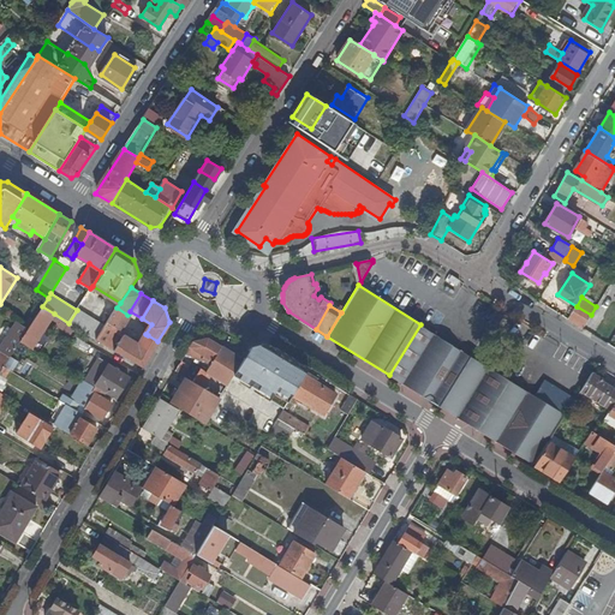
[(29,328),(21,341),(33,348),(52,317),(54,314),(42,306),(29,328)]
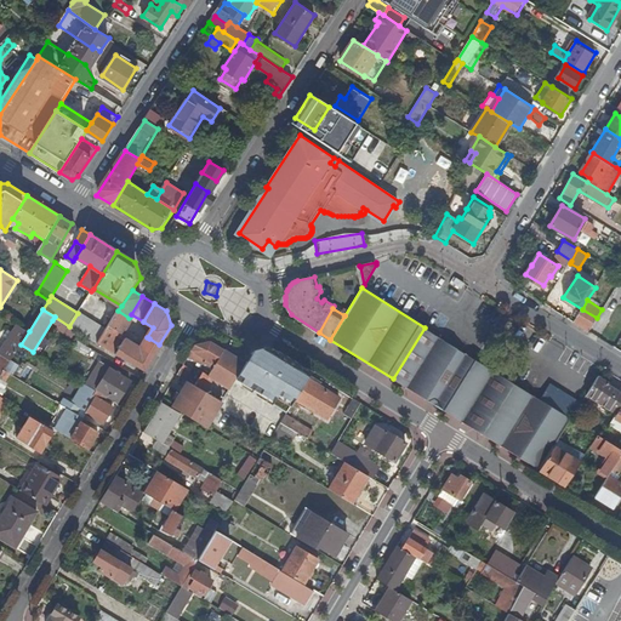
[(574,322),(588,331),(597,318),(582,309),(574,322)]
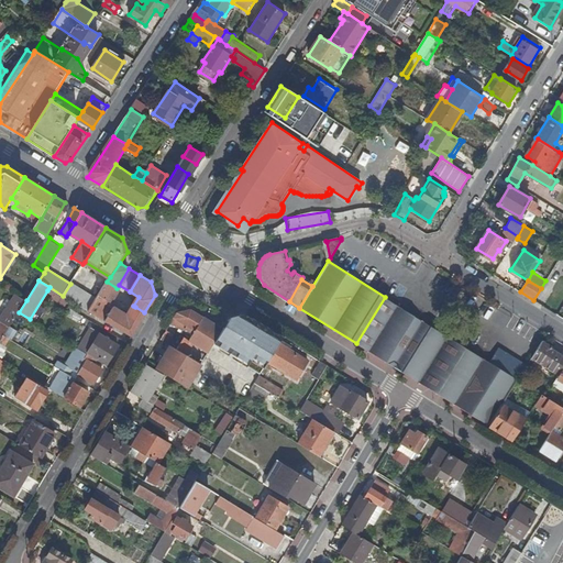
[(70,284),(63,296),(69,299),(88,310),(98,297),(72,282),(70,284)]
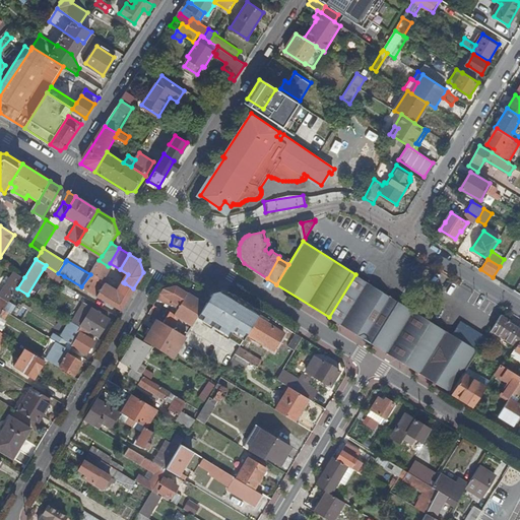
[(108,266),(99,260),(90,274),(81,286),(90,291),(99,279),(101,276),(108,266)]
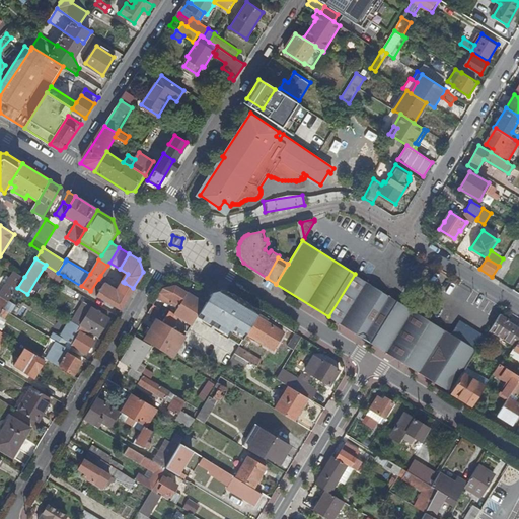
[(58,273),(46,265),(44,268),(49,272),(48,274),(61,281),(64,276),(58,273)]
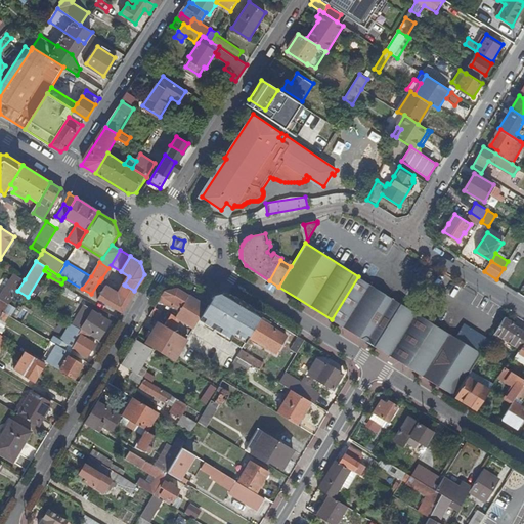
[(108,268),(101,278),(104,280),(112,269),(110,267),(108,268)]
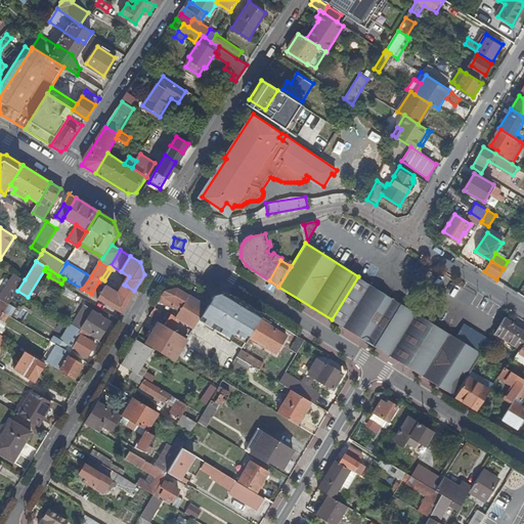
[(0,296),(1,297),(9,302),(17,291),(25,279),(13,272),(0,293),(0,296)]
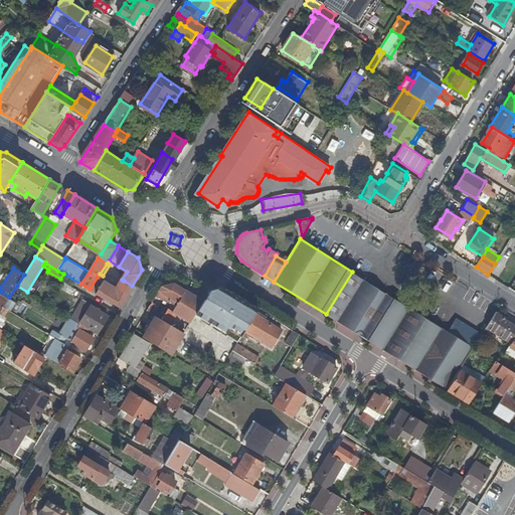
[(369,329),(389,295),(352,272),(326,314),(353,332),(356,333),(369,329)]
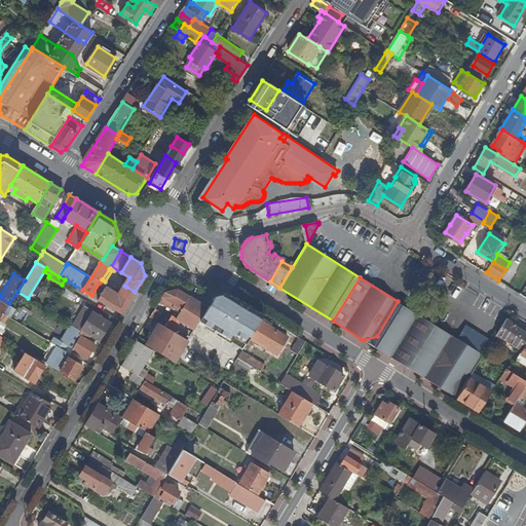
[(100,283),(91,295),(114,308),(122,295),(100,283)]
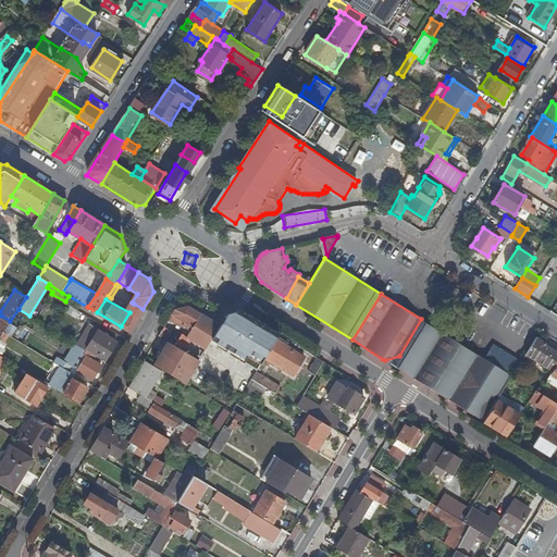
[(130,312),(121,326),(130,332),(143,309),(134,304),(130,312)]
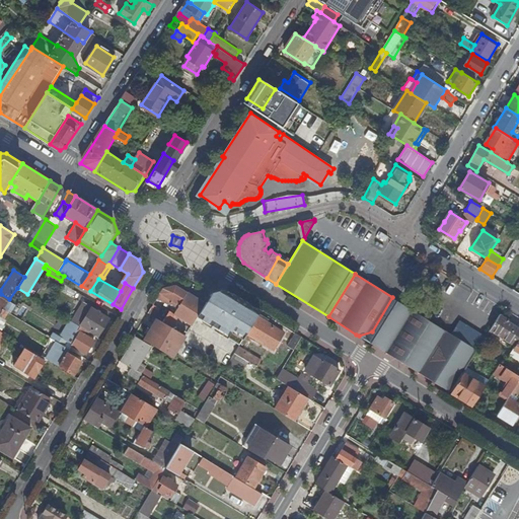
[(65,284),(61,290),(71,297),(75,291),(65,284)]
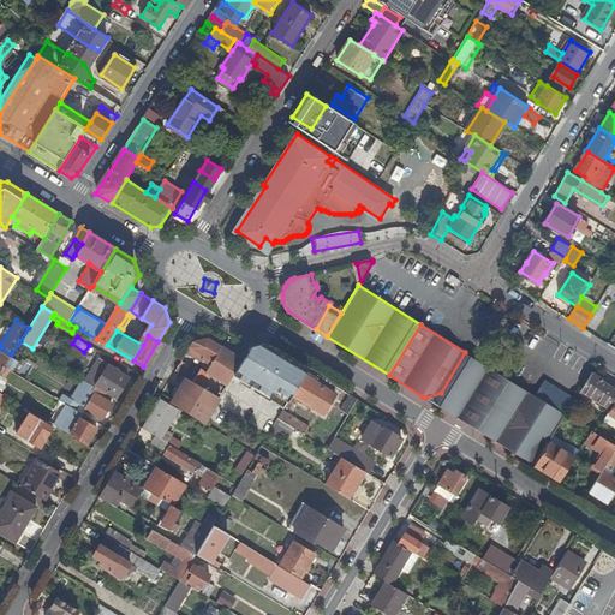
[(214,359),(224,345),(209,336),(193,340),(186,352),(199,360),(204,353),(214,359)]
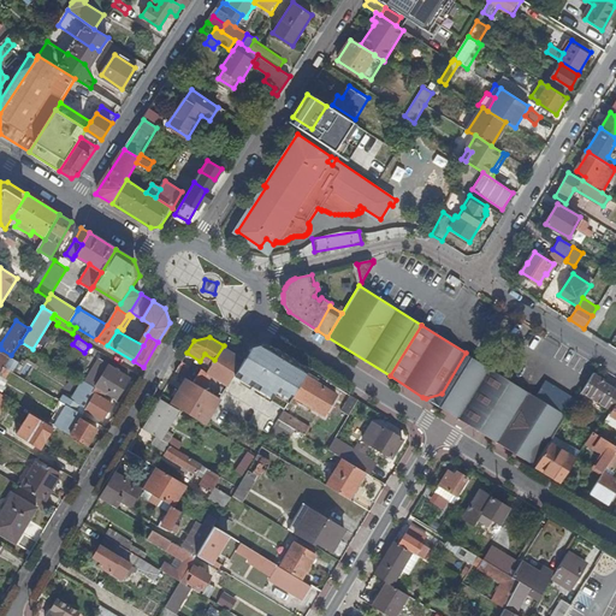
[(246,359),(234,378),(285,409),(294,395),(296,391),(306,375),(309,368),(268,343),(254,345),(246,359)]
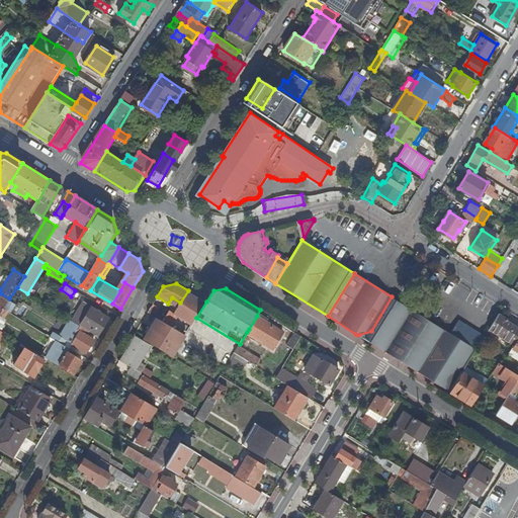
[(196,318),(206,301),(188,290),(180,303),(176,311),(175,313),(168,324),(186,335),(196,318)]
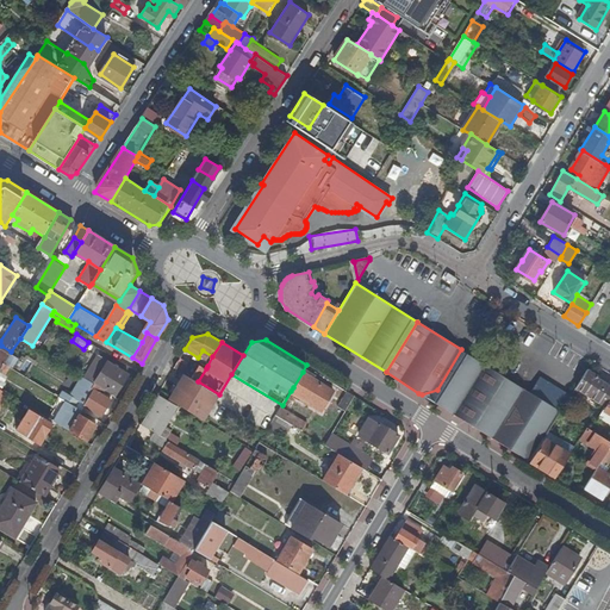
[(0,369),(5,361),(11,352),(1,346),(0,348),(0,369)]
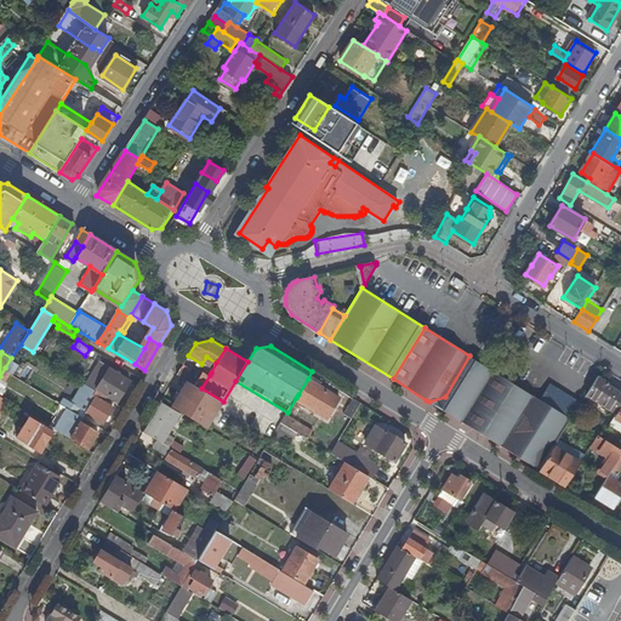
[(445,397),(429,402),(456,419),(479,432),(476,416),(501,375),(488,368),(469,355),(445,397)]
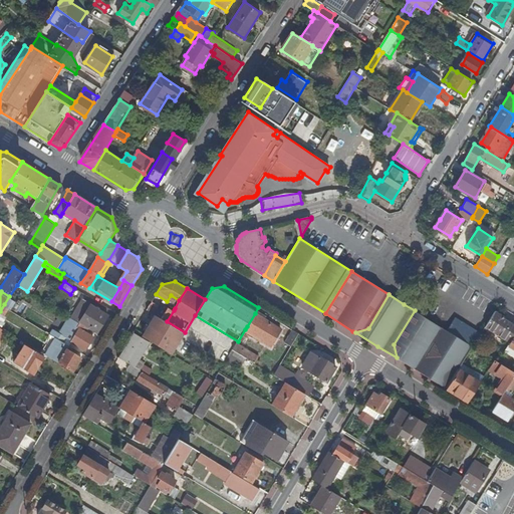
[(78,315),(87,300),(77,295),(66,312),(76,318),(78,315)]
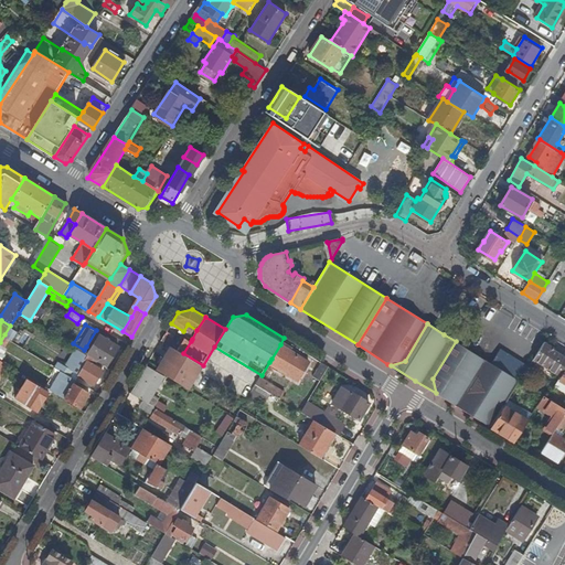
[(188,324),(183,331),(182,333),(192,339),(196,330),(188,324)]
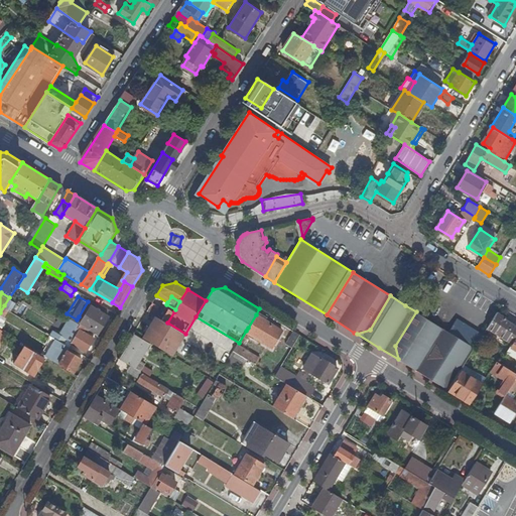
[(13,300),(9,297),(4,305),(8,308),(13,300)]
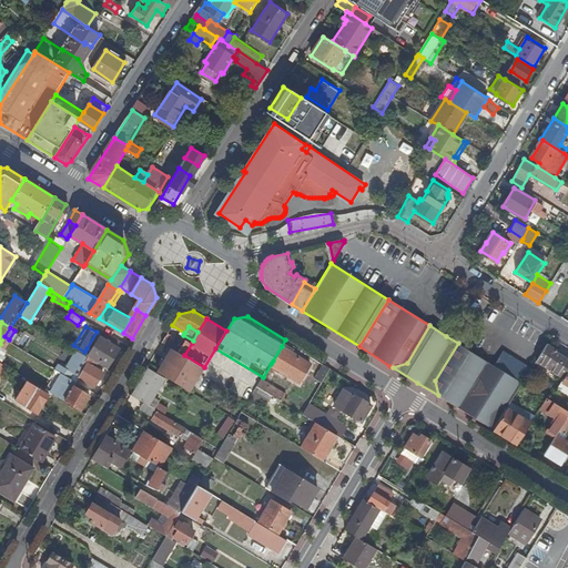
[(91,352),(91,354),(109,365),(118,351),(115,350),(110,346),(112,342),(97,332),(87,348),(91,352)]
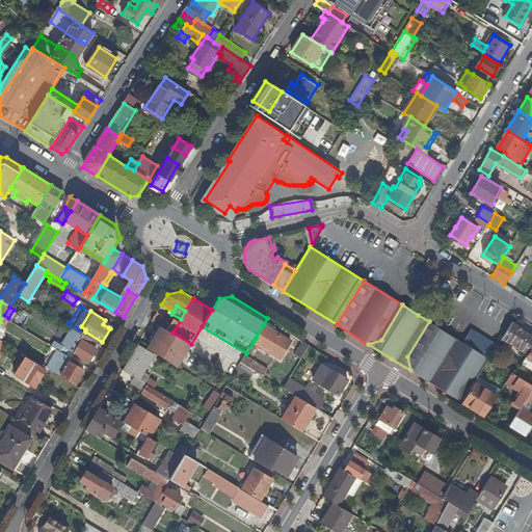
[(161,325),(173,333),(180,321),(170,316),(169,318),(158,311),(153,320),(161,325)]
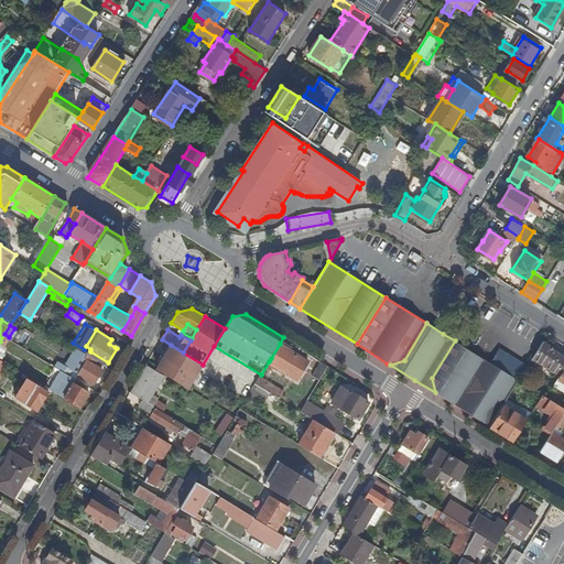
[(9,337),(4,334),(0,342),(0,356),(4,359),(7,354),(6,353),(11,345),(9,344),(12,338),(9,337)]
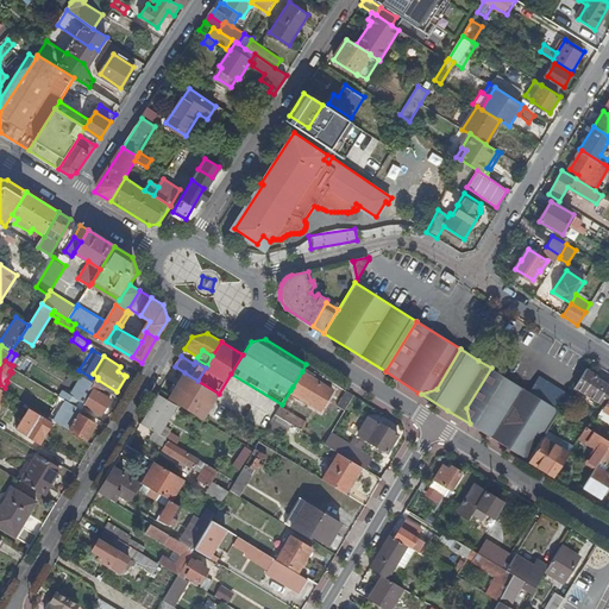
[(526,389),(491,368),(466,408),(470,424),(495,439),(526,389)]
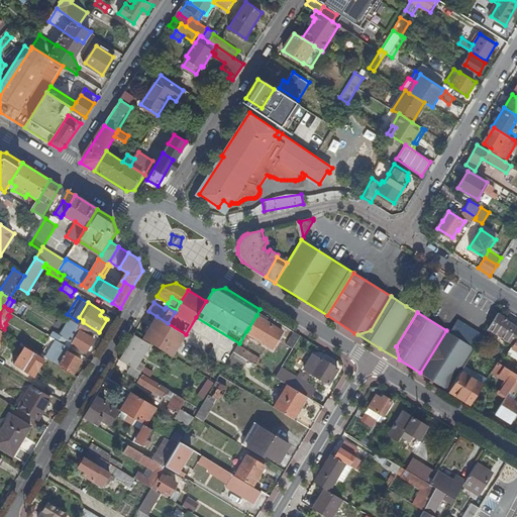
[(499,313),(488,329),(497,335),(497,334),(506,321),(507,318),(499,313)]
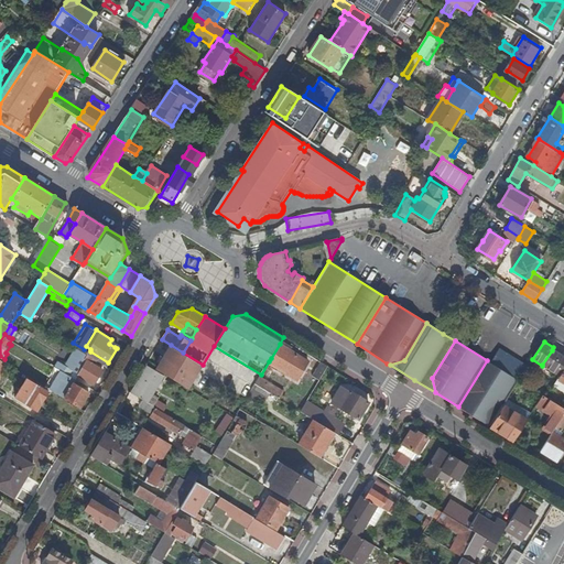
[(280,344),(271,358),(290,369),(299,355),(280,344)]
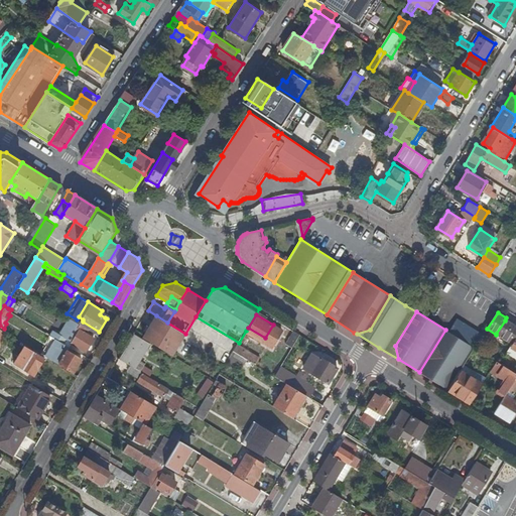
[(167,323),(156,315),(144,337),(151,342),(172,355),(185,334),(167,323)]
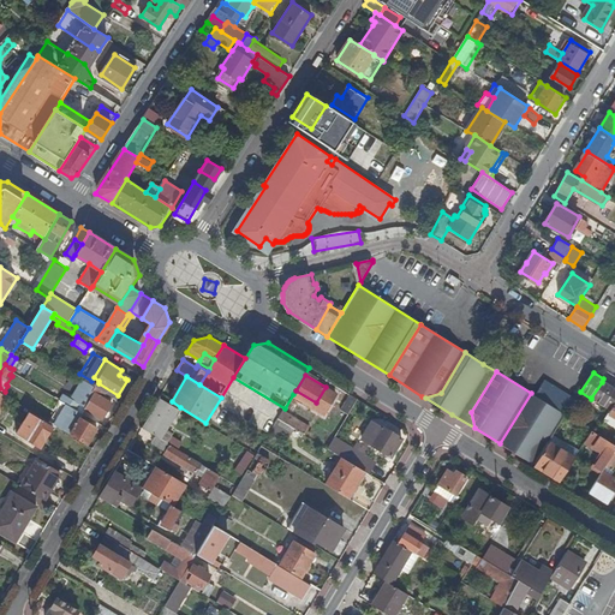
[(95,384),(87,380),(78,395),(67,388),(61,398),(72,405),(81,408),(93,388),(95,384)]
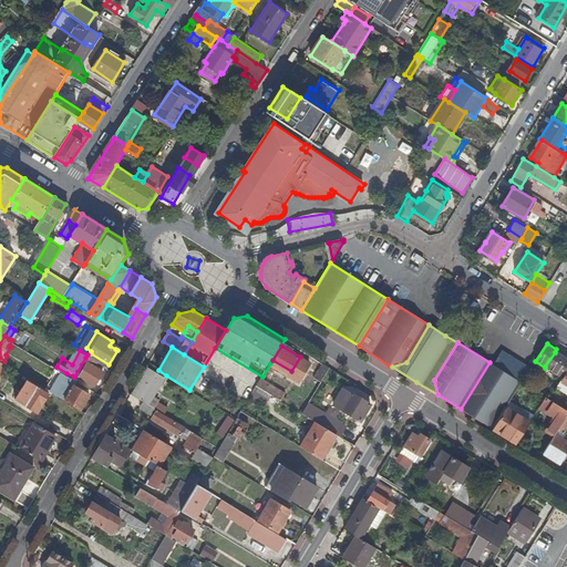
[(566,359),(555,352),(545,367),(564,378),(566,371),(566,359)]
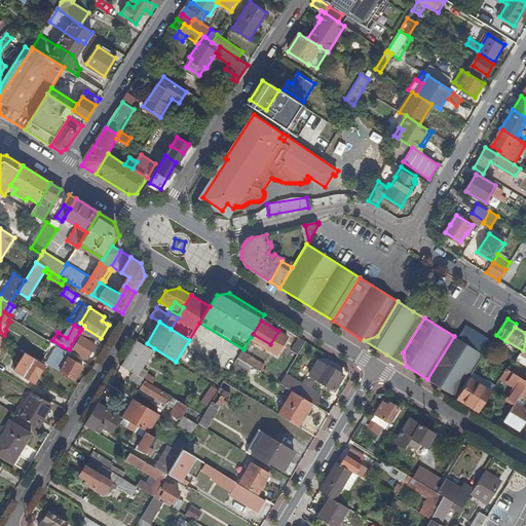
[(6,330),(4,335),(6,336),(9,338),(14,330),(9,328),(8,331),(6,330)]
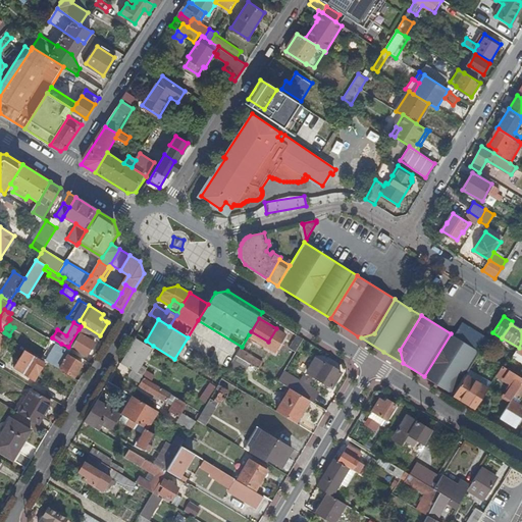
[(92,333),(81,326),(79,329),(84,333),(90,336),(92,333)]
